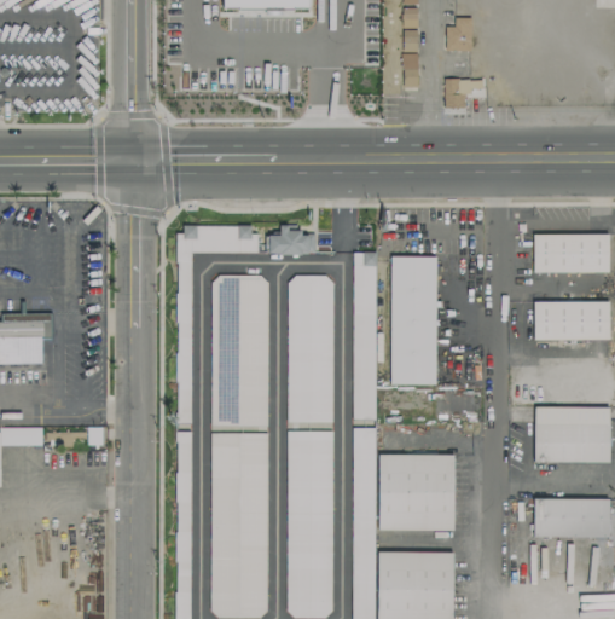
[(418,7),(404,7),(404,28),(419,28),(418,7)]
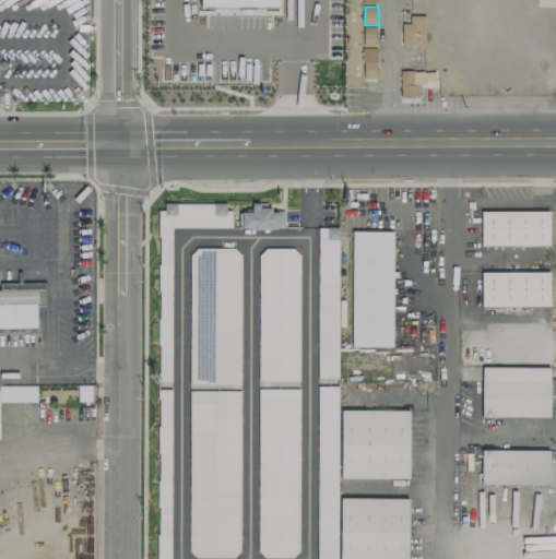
[(404,45),(427,45),(427,15),(413,15),(412,23),(405,23),(404,45)]
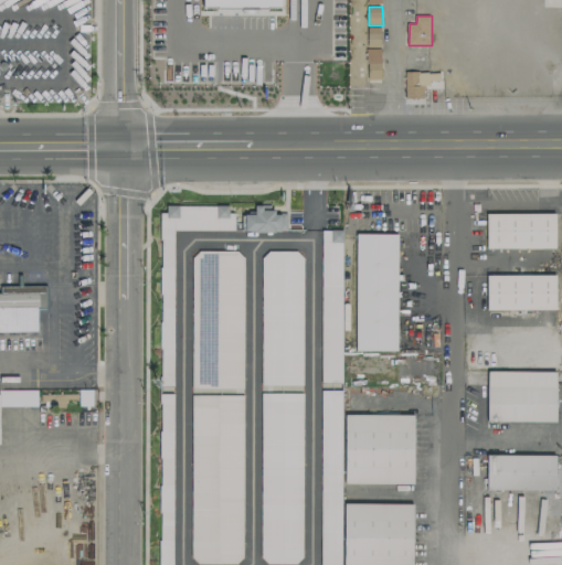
[(383,48),(382,27),(370,27),(370,48),(383,48)]
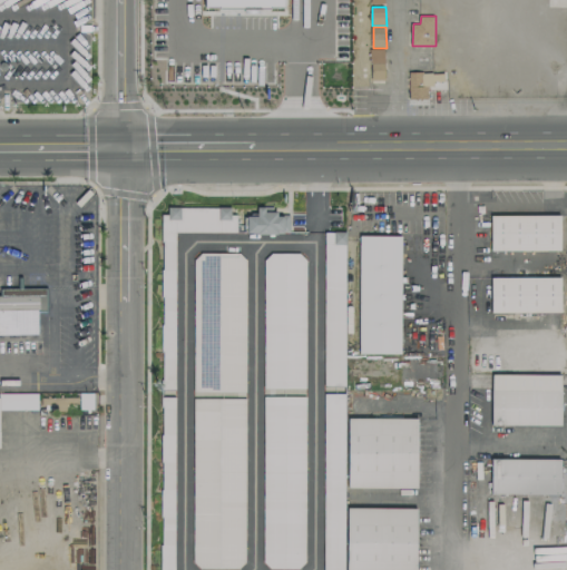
[(387,79),(387,49),(372,49),(372,80),(387,79)]
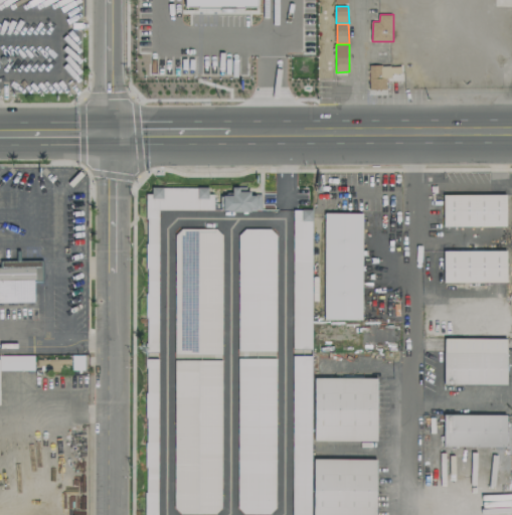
[(370,89),(388,90),(388,79),(404,80),(404,65),(371,65),(370,89)]
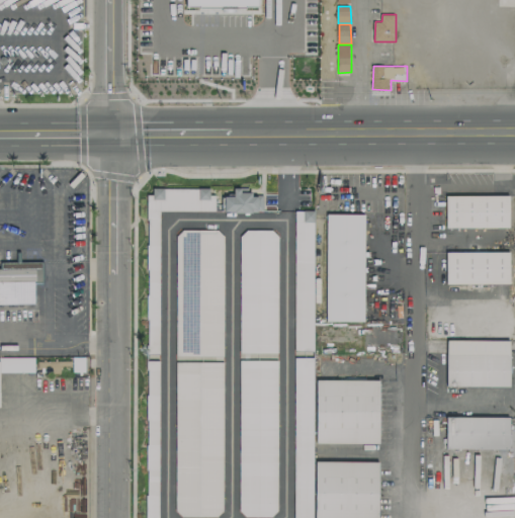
[(161,354),(161,210),(216,210),(216,188),(154,188),(154,195),(149,195),(150,354),(161,354)]
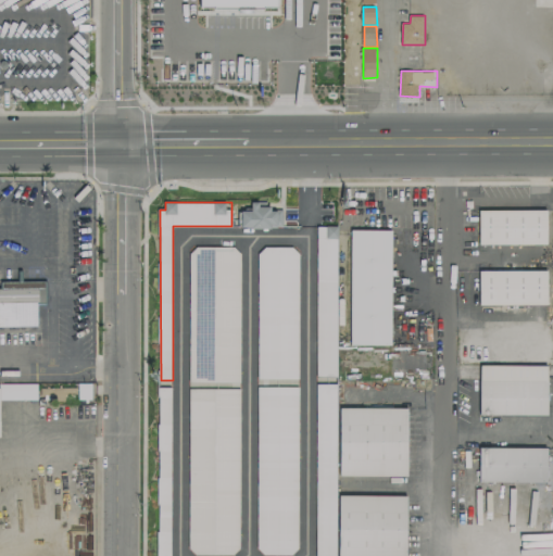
[(242,228),(285,228),(285,210),(271,210),(271,202),(252,202),(252,211),(242,211),(242,228)]
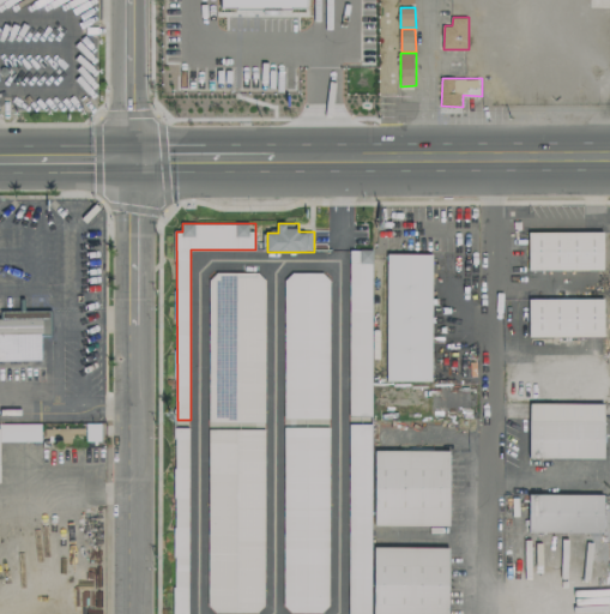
[(605,270),(605,232),(530,233),(530,270),(605,270)]
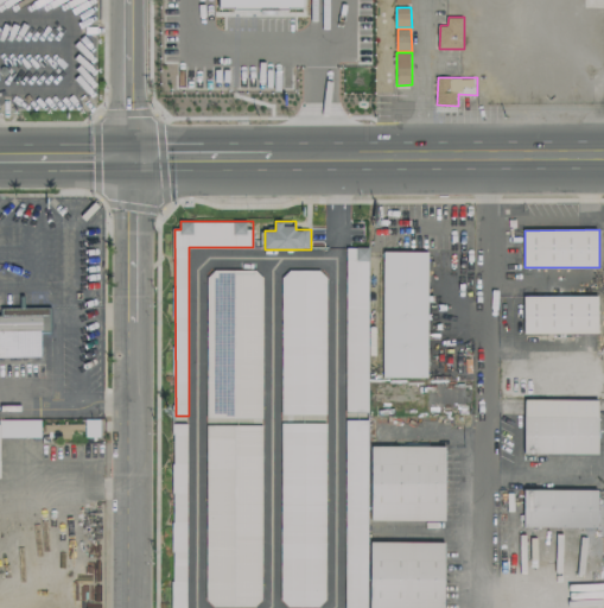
[(372,247),(349,247),(347,412),(370,412),(372,247)]
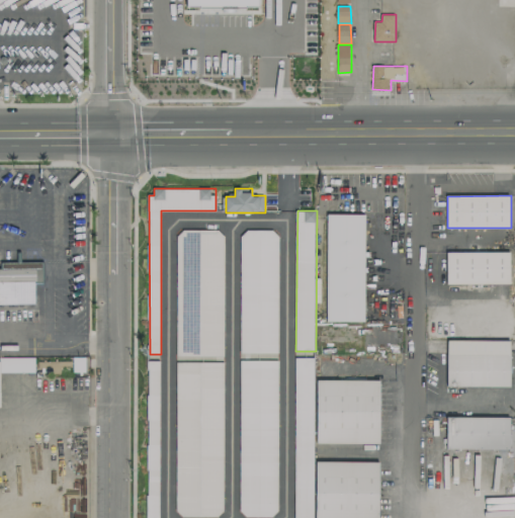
[(366,322),(366,214),(328,213),(328,321),(366,322)]
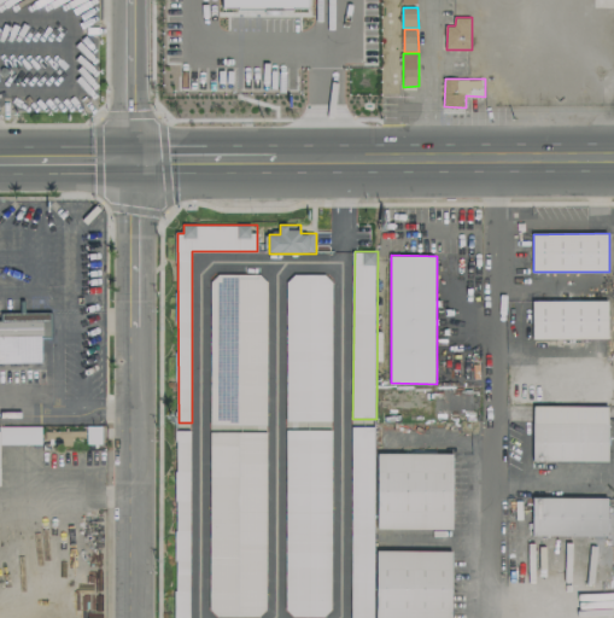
[(212,424),(268,425),(269,274),(214,274),(212,424)]
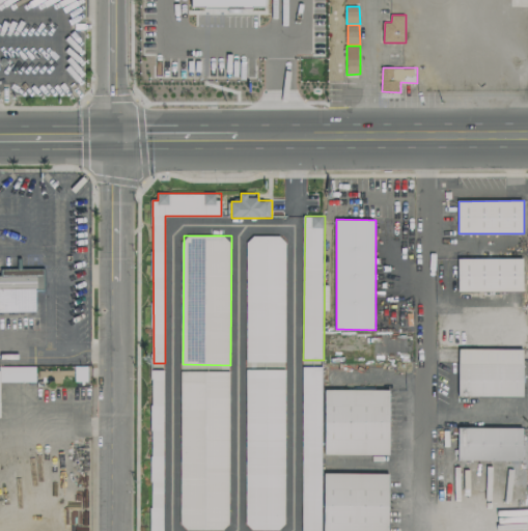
[(247,362),(286,362),(288,236),(248,236),(247,362)]
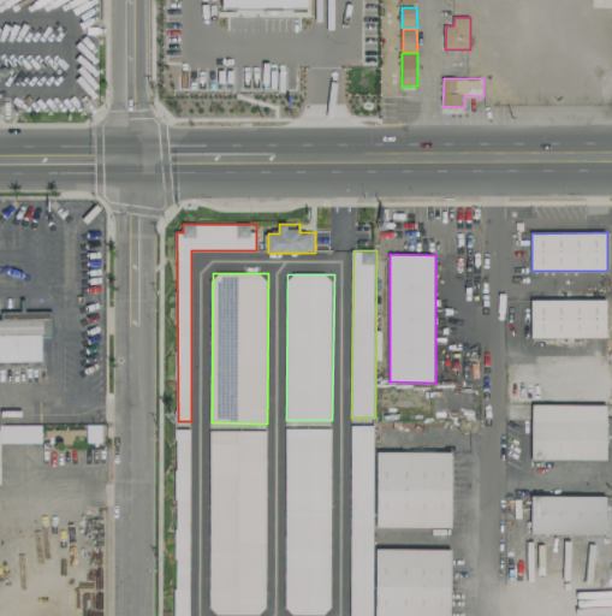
[(532,300),(533,338),(607,337),(607,300),(532,300)]
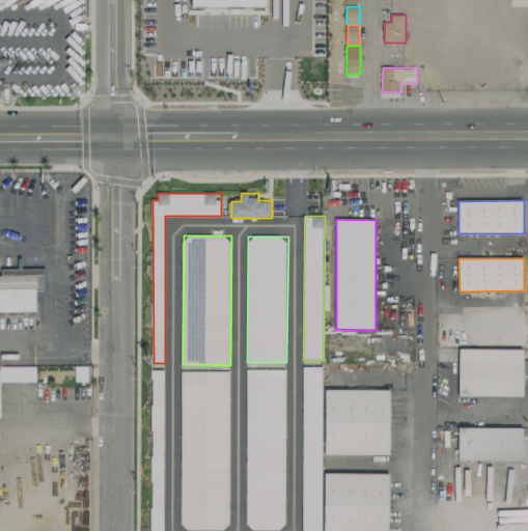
[(0,311),(38,311),(38,290),(46,290),(46,269),(0,269),(0,311)]
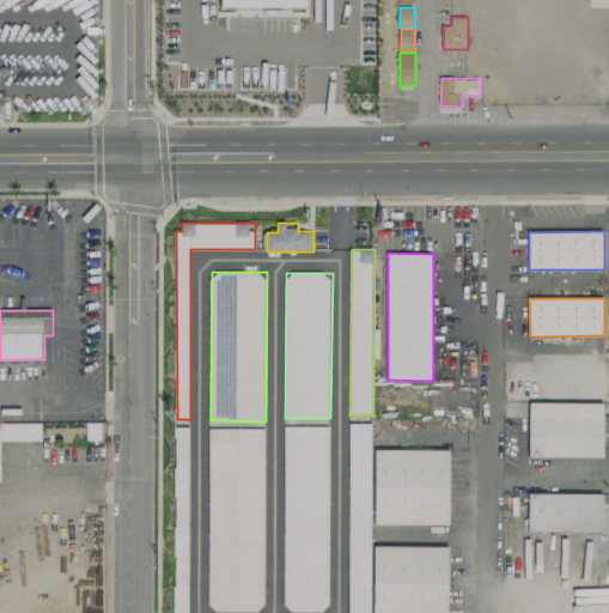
[(604,404),(531,402),(530,456),(604,457),(604,404)]
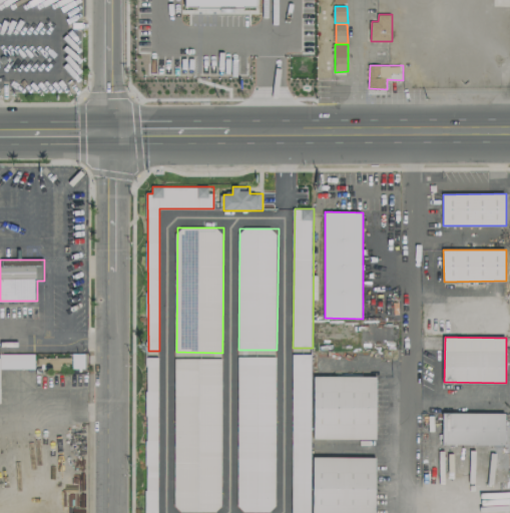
[(0,402),(1,403),(1,369),(36,369),(36,354),(0,354),(0,357),(0,402)]
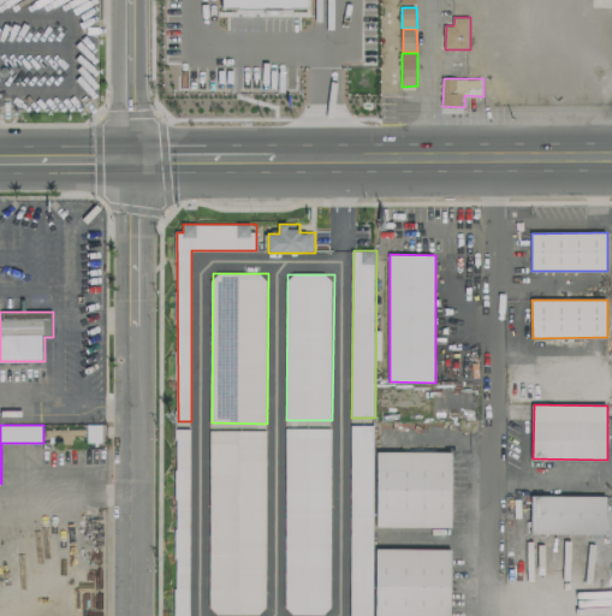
[(373,615),(375,426),(352,426),(350,615),(373,615)]
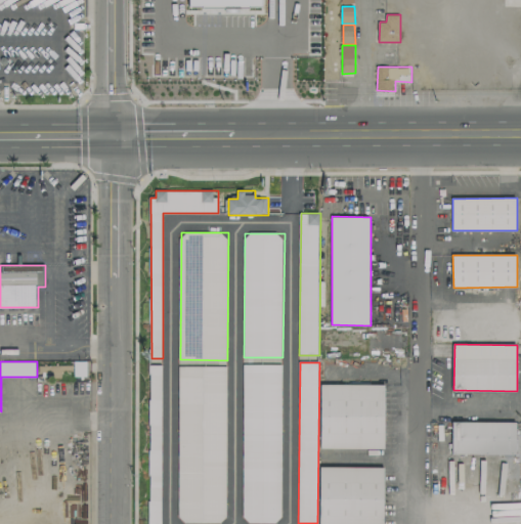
[(283,364),(245,364),(244,522),(283,522),(283,364)]
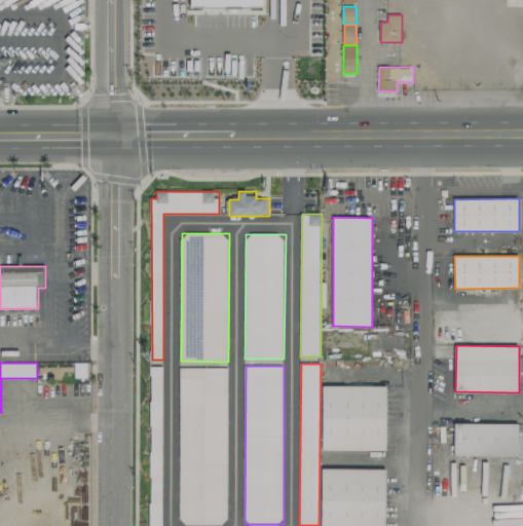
[(162,525),(163,367),(151,367),(150,525),(162,525)]
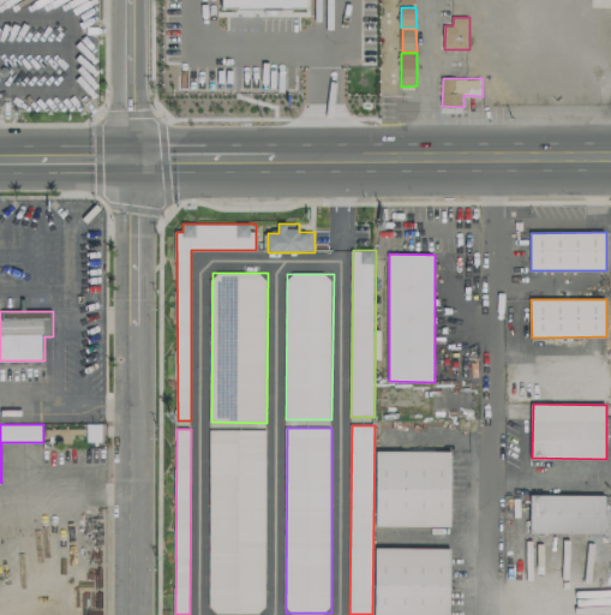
[(210,613),(267,613),(267,430),(211,430),(210,613)]
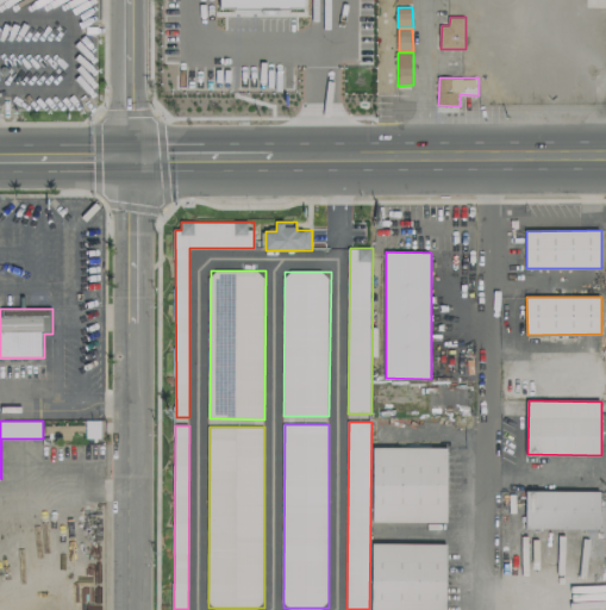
[(374,522),(449,523),(449,448),(374,447),(374,522)]
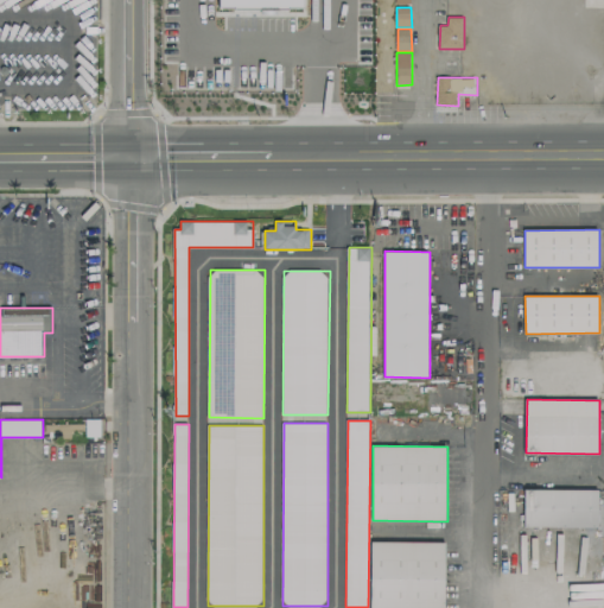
[(599,489),(525,489),(526,527),(599,527),(599,489)]
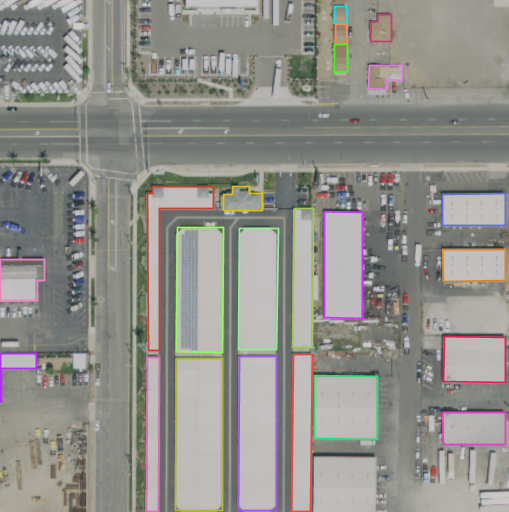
[(375,511),(376,456),(313,456),(312,511),(375,511)]
